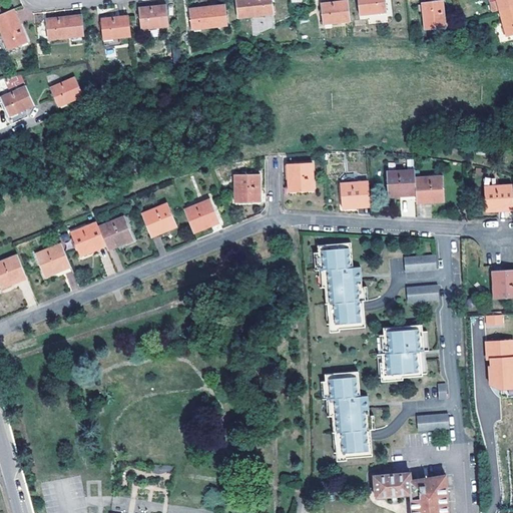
[(235,0),(238,17),(273,14),(271,0),(235,0)]
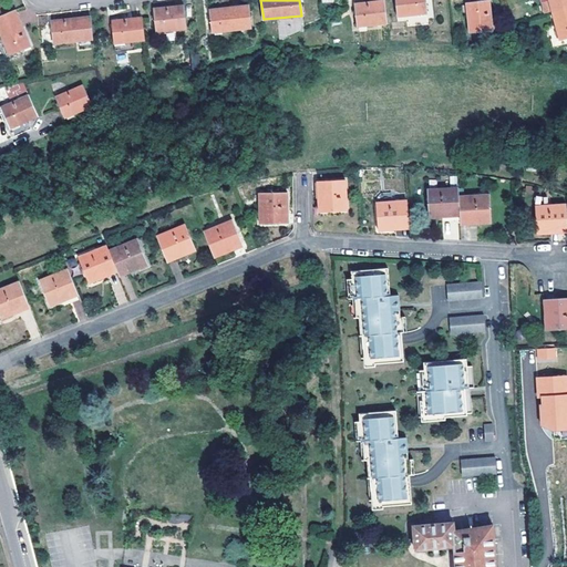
[(426,0),(394,0),(398,16),(428,13),(426,0)]
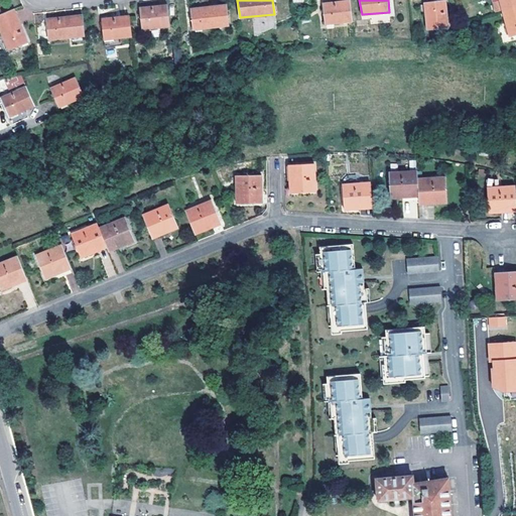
[(423,0),(426,24),(446,21),(443,0),(423,0)]
